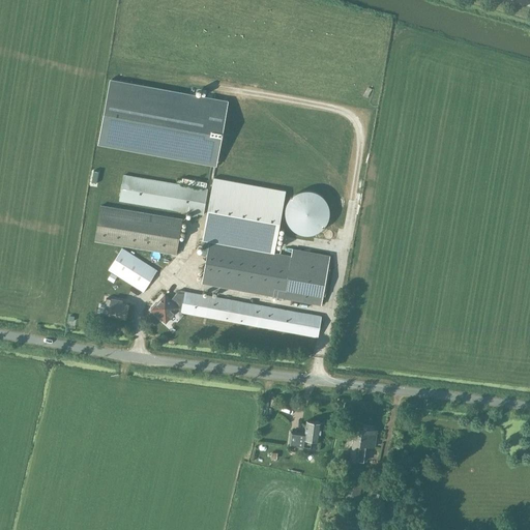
[(98,144),(216,167),(228,101),(111,80),(98,144)]
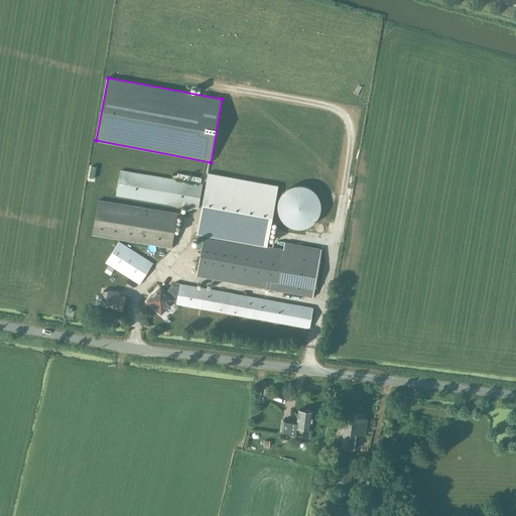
[(192,209),(199,210),(203,185),(123,172),(119,197),(186,208),(185,211),(192,212),(192,209)]
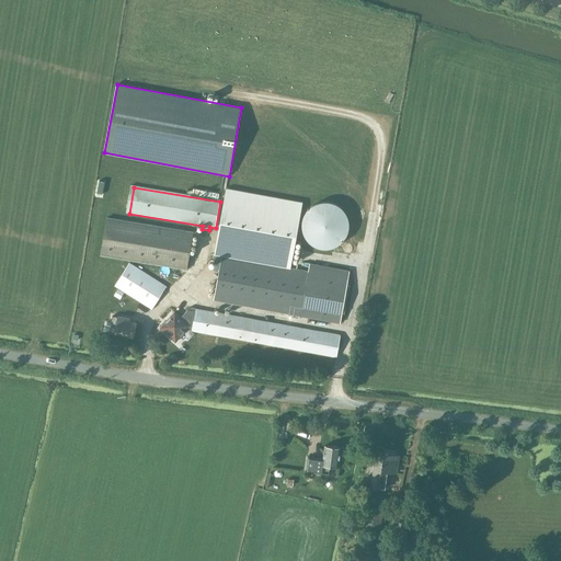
[(214,253),(221,255),(290,267),(302,203),(226,189),(214,253)]
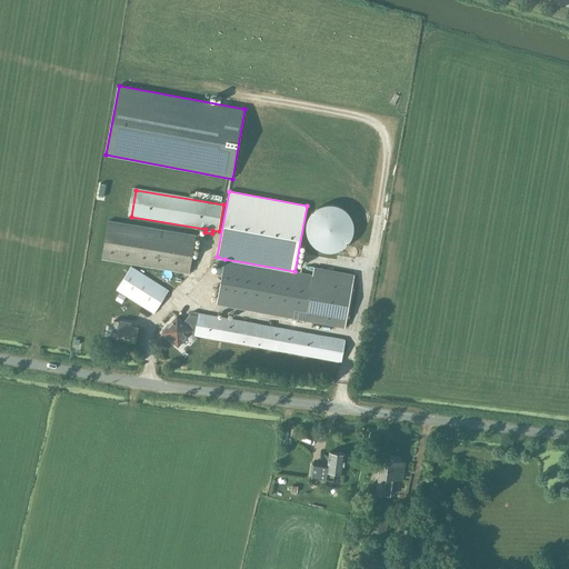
[(307,226),(306,228),(307,230),(307,232),(307,235),(308,237),(308,238),(309,240),(310,241),(311,243),(313,245),(315,247),(316,248),(318,249),(319,250),(321,250),(323,251),(326,251),(327,252),(329,252),(331,252),(333,252),(336,251),(337,251),(339,250),(341,250),(342,249),(345,248),(346,247),(348,245),(349,243),(350,241),(351,240),(352,238),(352,237),(353,235),(353,232),(355,230),(355,228),(355,227),(353,225),(353,222),(352,220),(352,218),(351,217),(350,215),(349,213),(348,211),(346,210),(345,209),(342,208),(341,207),(339,206),(337,206),(336,205),(333,205),(331,205),(329,205),(327,205),(326,205),(323,206),(321,206),(319,207),(318,208),(316,209),(315,210),(313,211),(311,213),(310,215),(309,217),(308,218),(308,220),(307,222),(307,225),(307,226)]
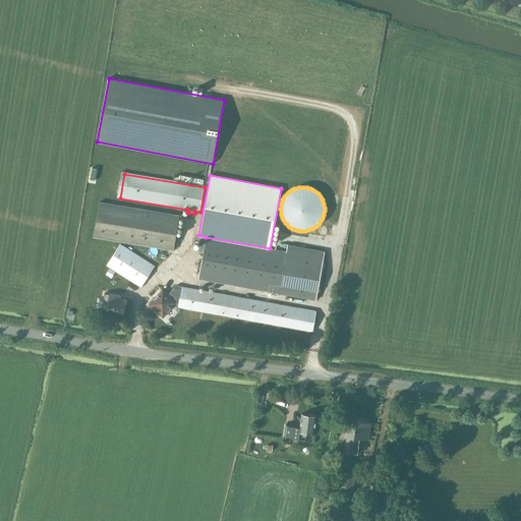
[(99,201),(93,236),(172,249),(178,215),(99,201)]
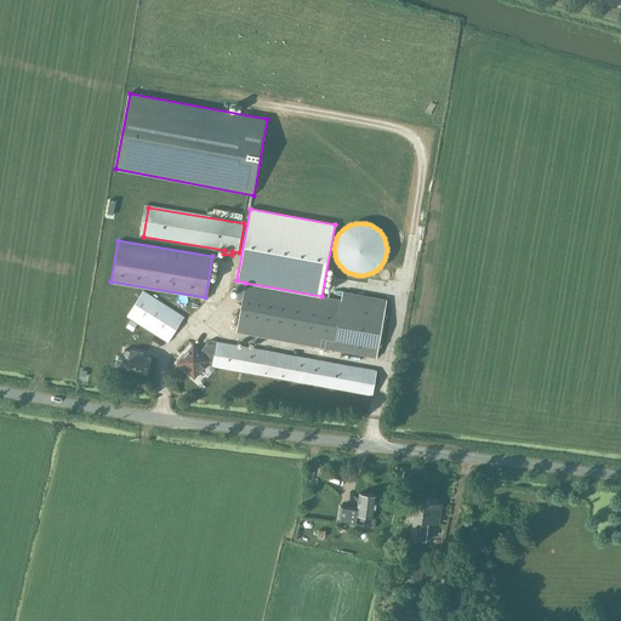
[(245,283),(237,332),(376,358),(387,300),(343,291),(341,300),(322,296),(245,283)]
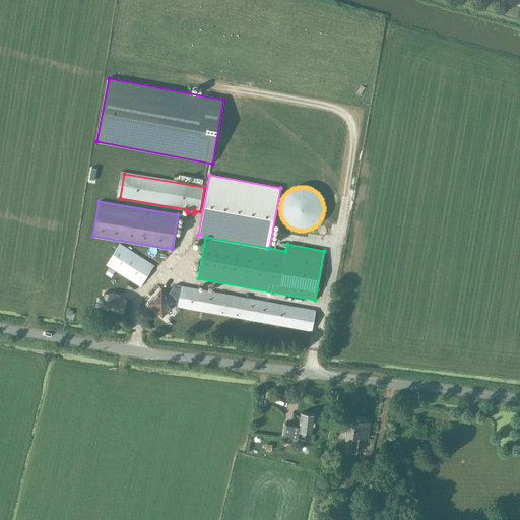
[(108,265),(142,286),(154,267),(121,246),(108,265)]
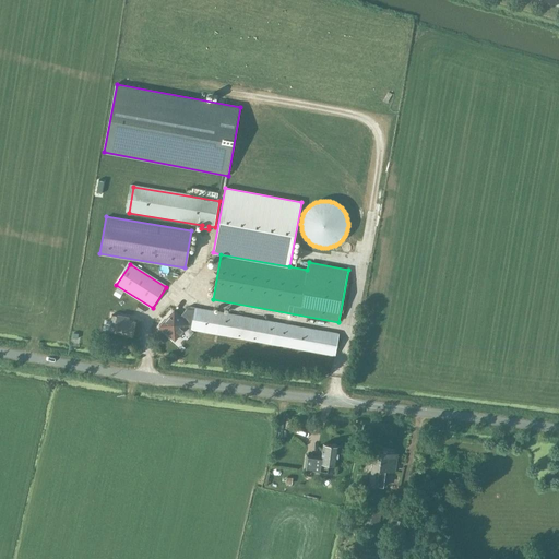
[(117,288),(114,295),(120,298),(123,292),(117,288)]
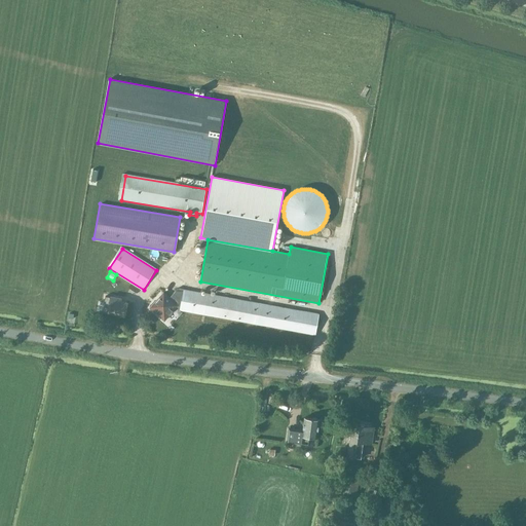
[(174,310),(279,329),(315,336),(318,314),(178,289),(171,297),(163,292),(150,308),(164,321),(174,310)]
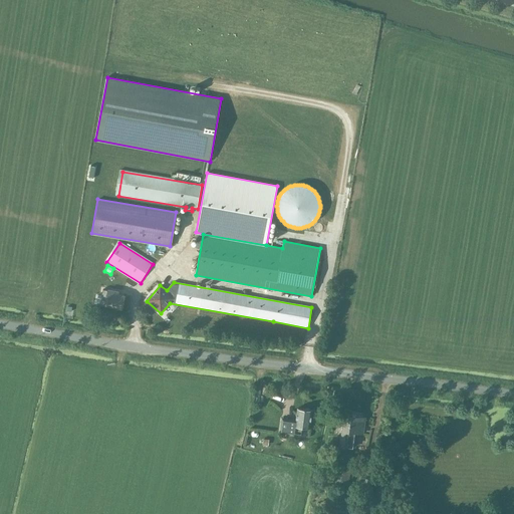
[(104,306),(122,309),(124,296),(118,295),(118,292),(107,290),(107,291),(102,290),(101,296),(106,297),(104,306)]
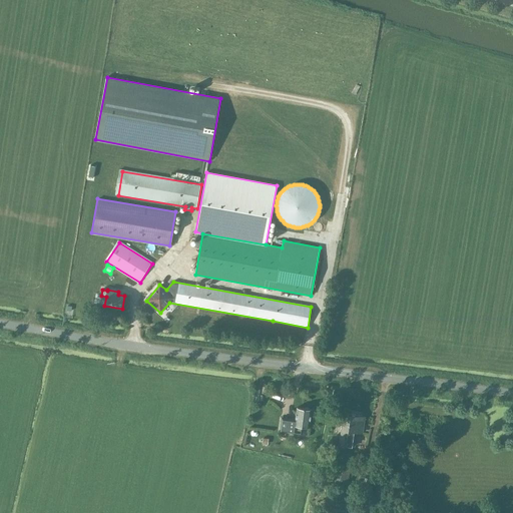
[(311,409),(297,407),(295,419),(281,417),(279,430),(299,432),(300,426),(309,427),(311,409)]
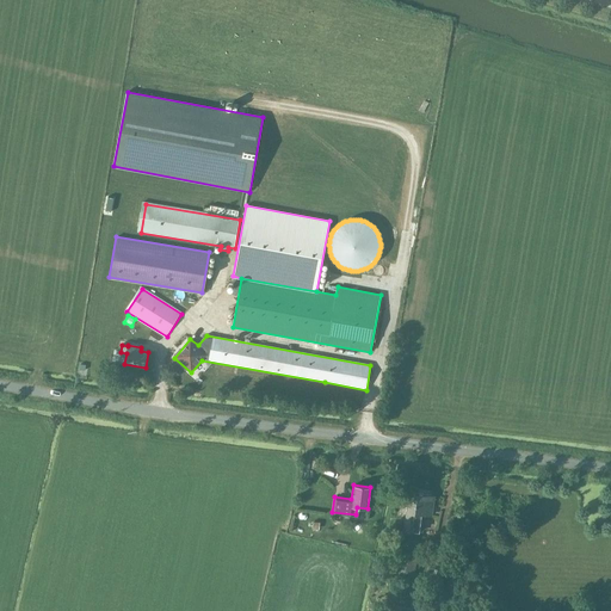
[(405,529),(424,532),(425,516),(431,517),(433,495),(408,492),(405,529)]
